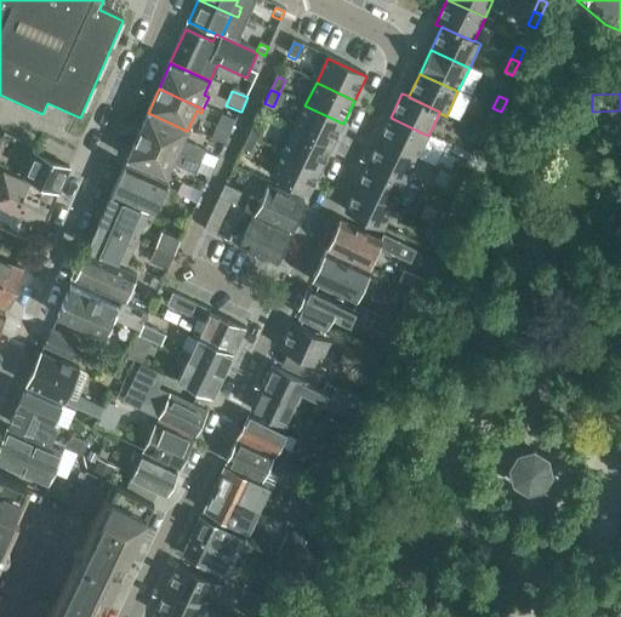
[(305,106),(294,130),(331,148),(343,124),(305,106)]
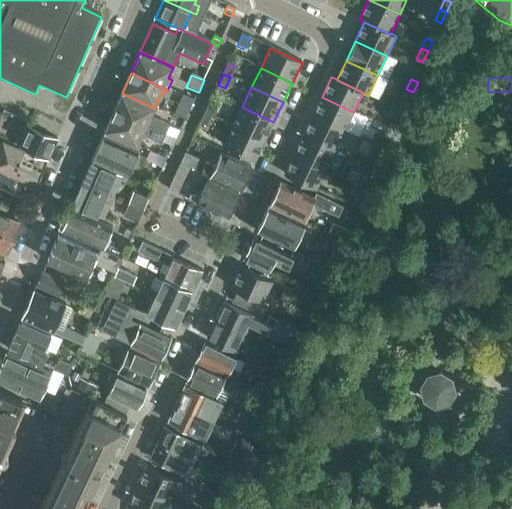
[(413,92),(406,89),(401,100),(407,103),(413,92)]
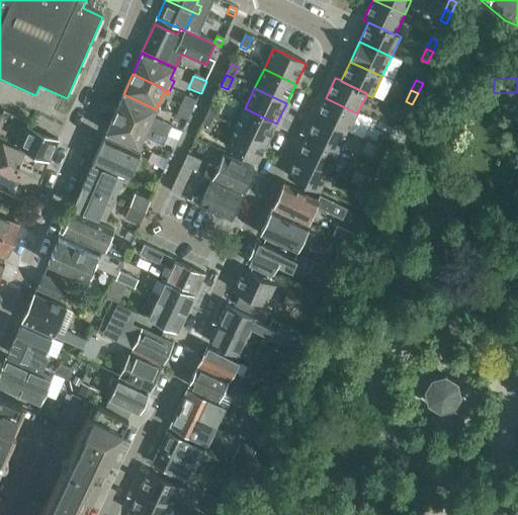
[(123,94),(114,114),(166,138),(169,130),(170,126),(152,118),(156,109),(123,94)]
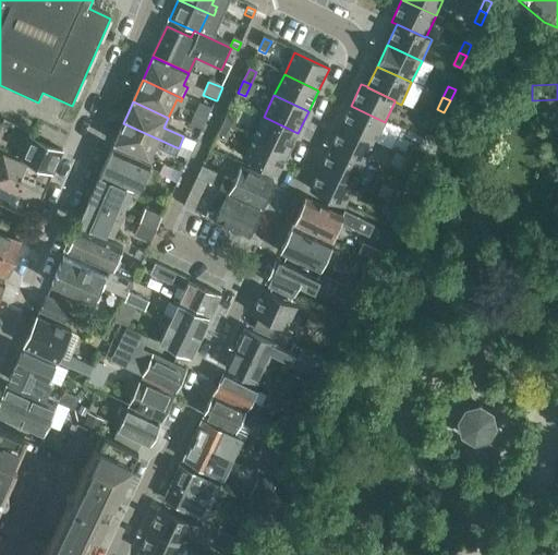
[(198,106),(193,118),(205,124),(206,122),(210,111),(198,106)]
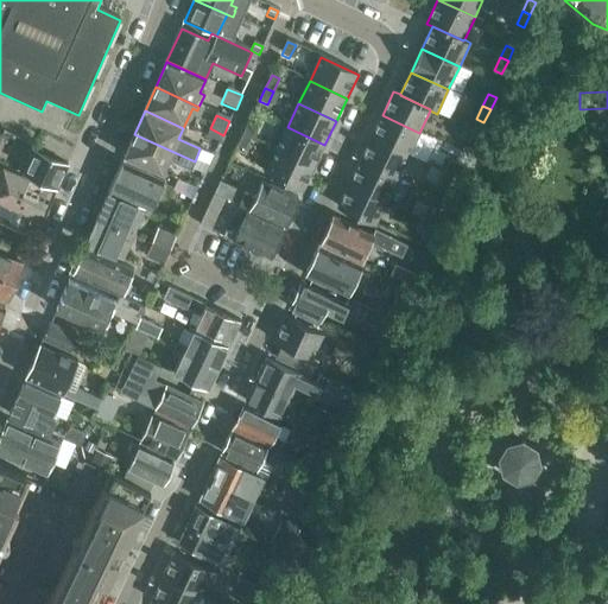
[(382,115),(372,138),(409,156),(419,133),(382,115)]
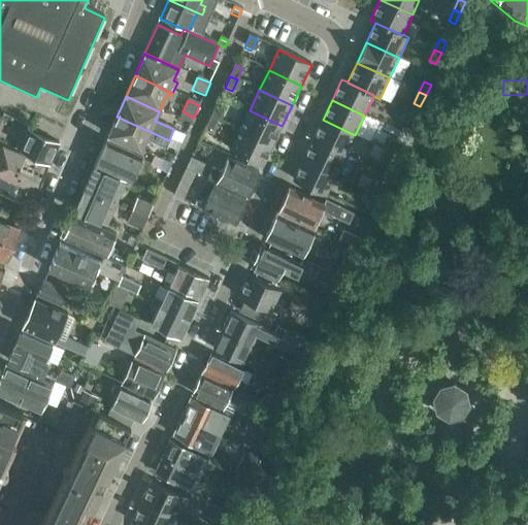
[(217,105),(211,117),(218,120),(223,108),(217,105)]
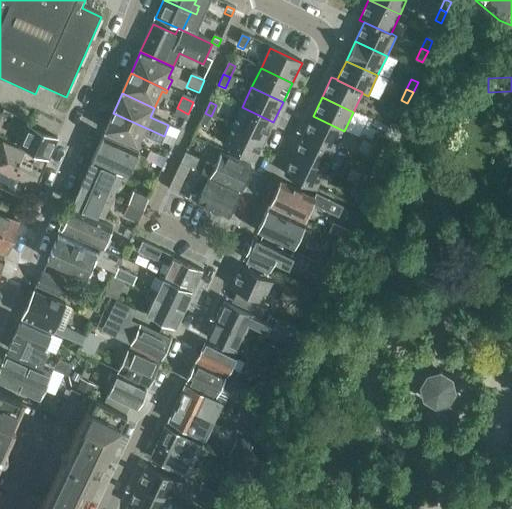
[(242,107),(233,127),(264,142),(273,122),(242,107)]
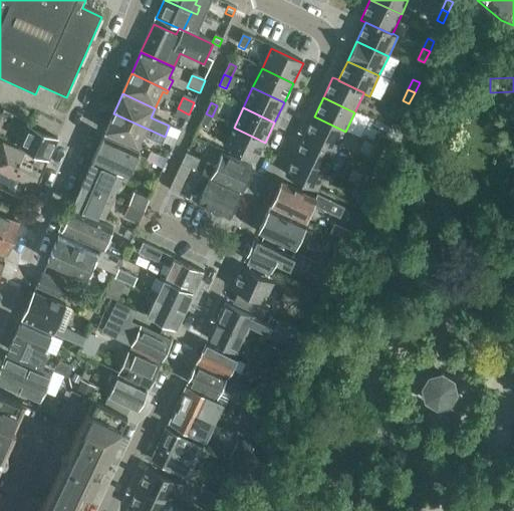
[(390,118),(396,121),(401,110),(395,107),(390,118)]
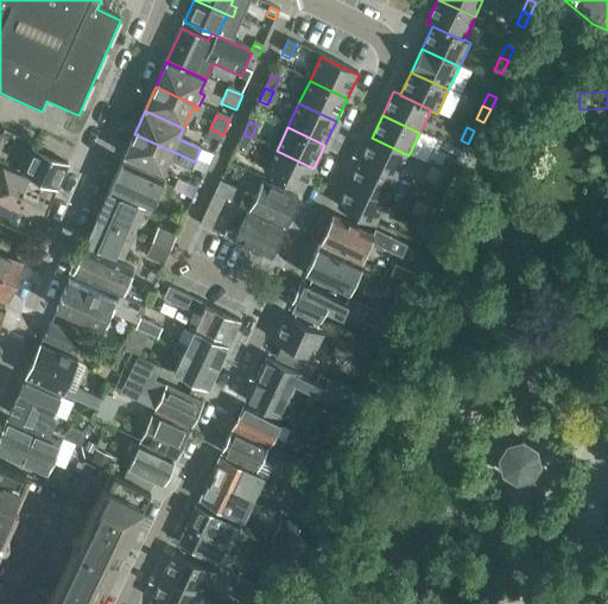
[(195,161),(134,134),(124,157),(163,175),(169,160),(190,171),(195,161)]
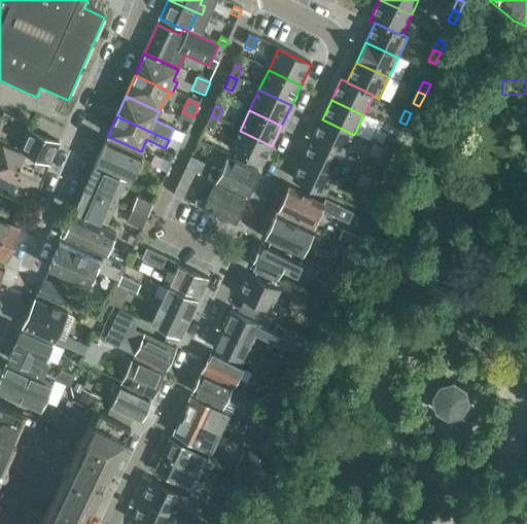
[(217,119),(211,116),(206,128),(212,131),(217,119)]
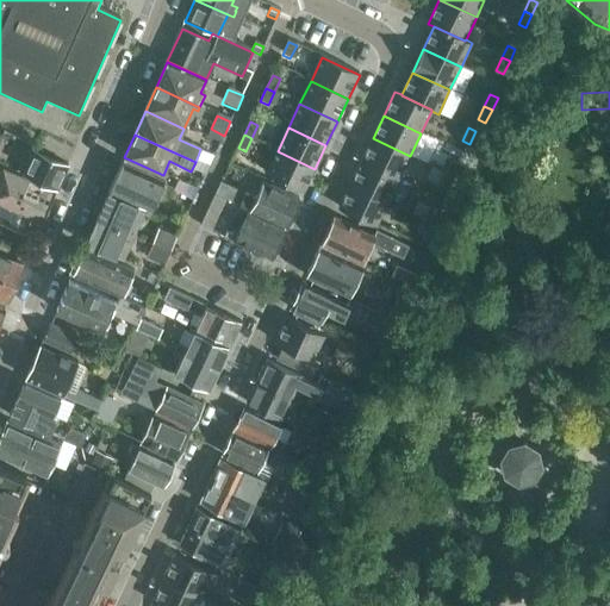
[(373,138),(361,162),(399,180),(410,156),(373,138)]
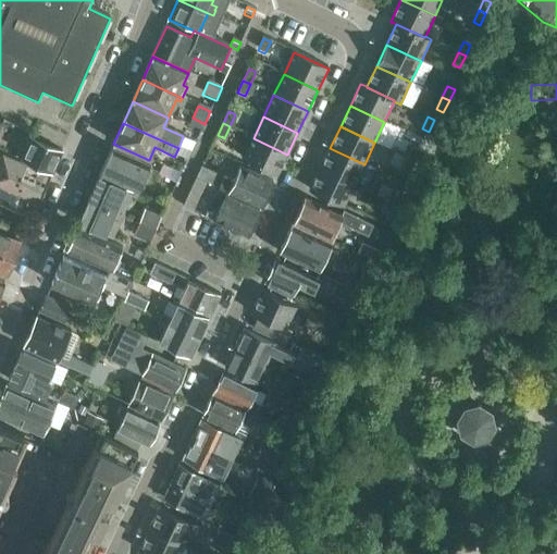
[(287,155),(254,138),(243,159),(277,176),(287,155)]
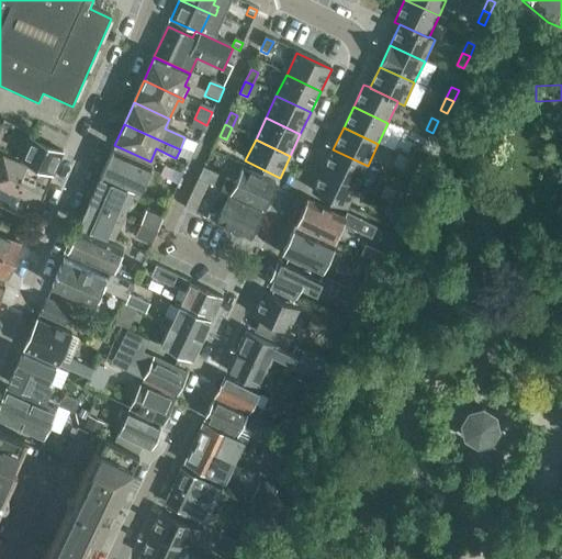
[(31,141),(21,161),(53,176),(63,155),(31,141)]
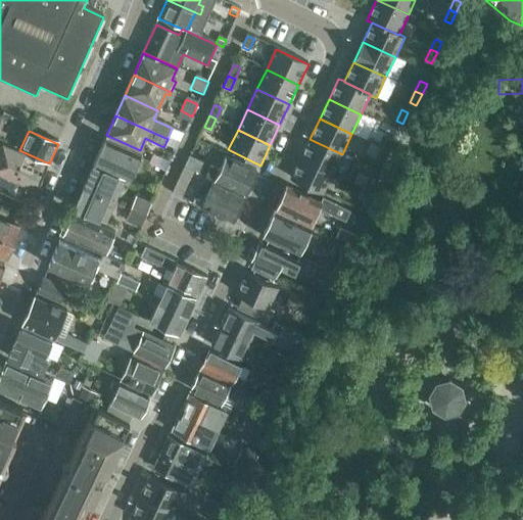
[(171,131),(168,139),(179,144),(180,143),(183,136),(171,131)]
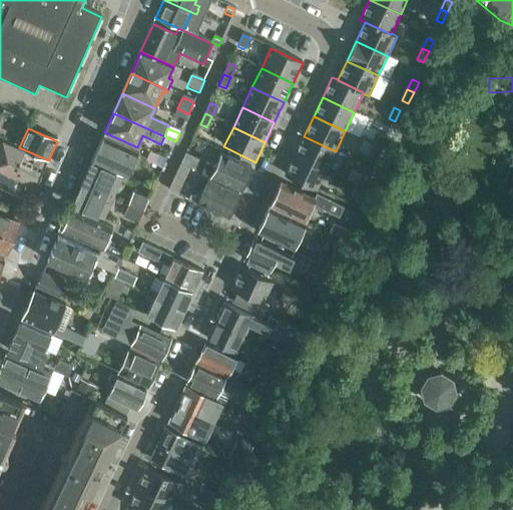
[(380,135),(375,146),(382,149),(387,139),(380,135)]
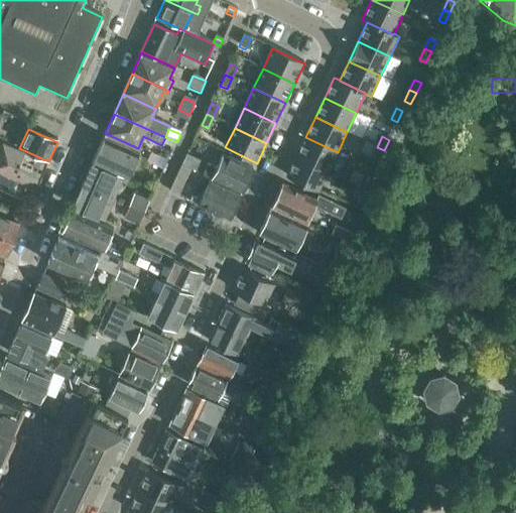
[(305,137),(296,157),(328,172),(338,152),(305,137)]
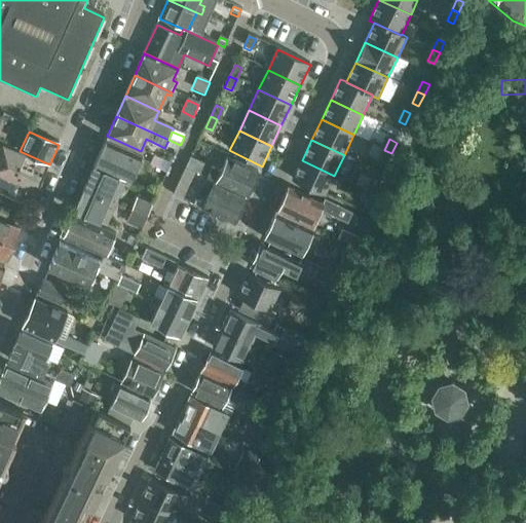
[(92,169),(130,186),(143,159),(105,142),(92,169)]
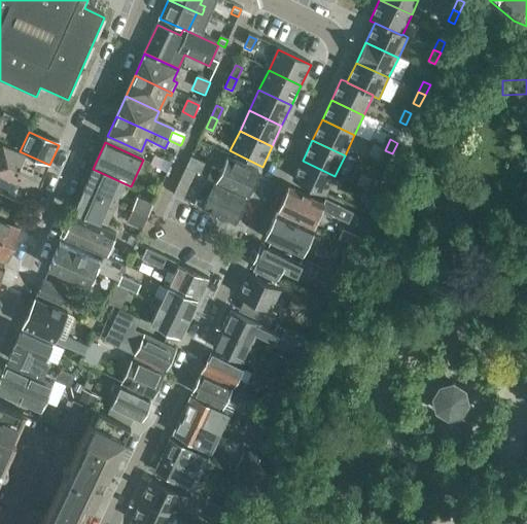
[(392,153),(385,150),(380,162),(387,165),(392,153)]
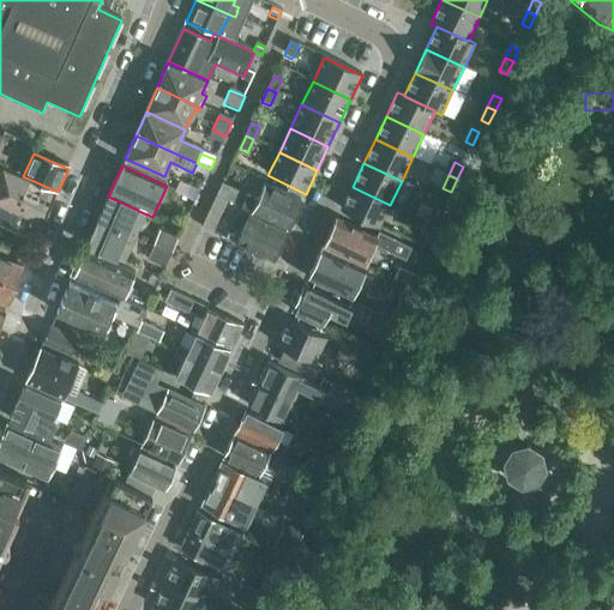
[(0,189),(0,210),(42,229),(55,198),(6,176),(0,189)]
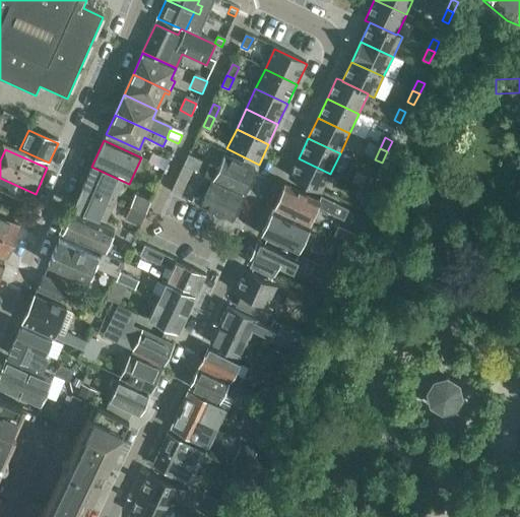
[(150,164),(166,171),(169,163),(154,156),(150,164)]
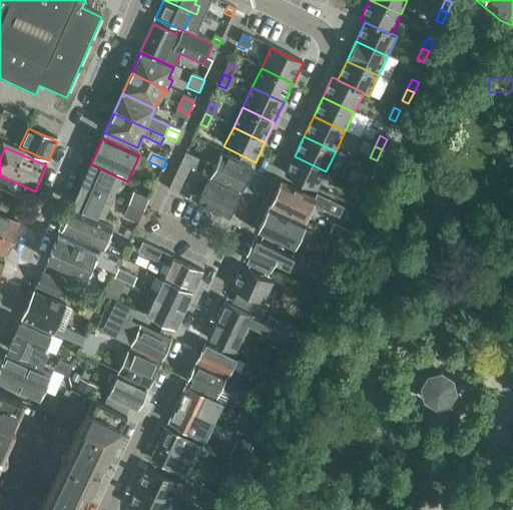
[(186,154),(181,164),(194,170),(199,160),(186,154)]
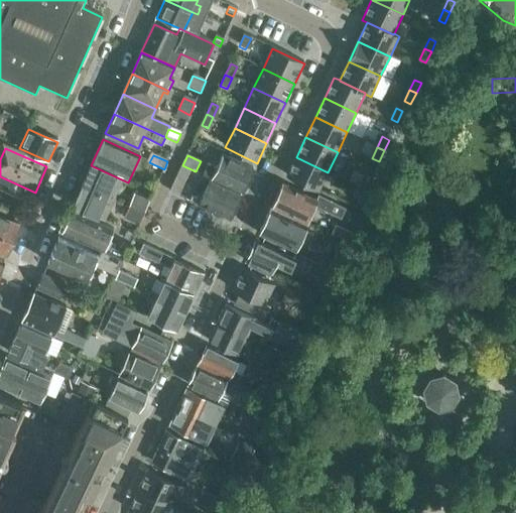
[(204,175),(212,179),(242,194),(253,170),(224,155),(217,168),(209,165),(204,175)]
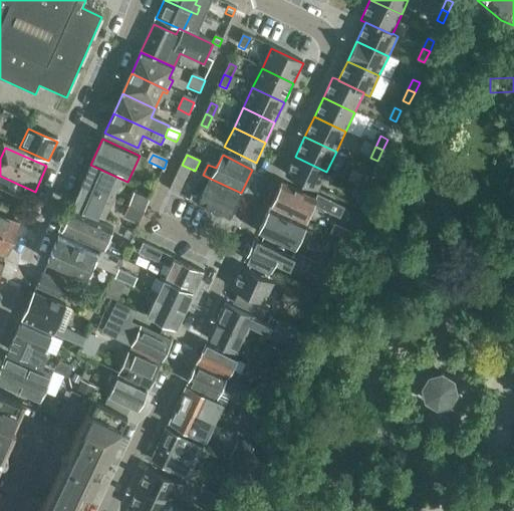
[(326,172),(295,157),(285,177),(317,192),(326,172)]
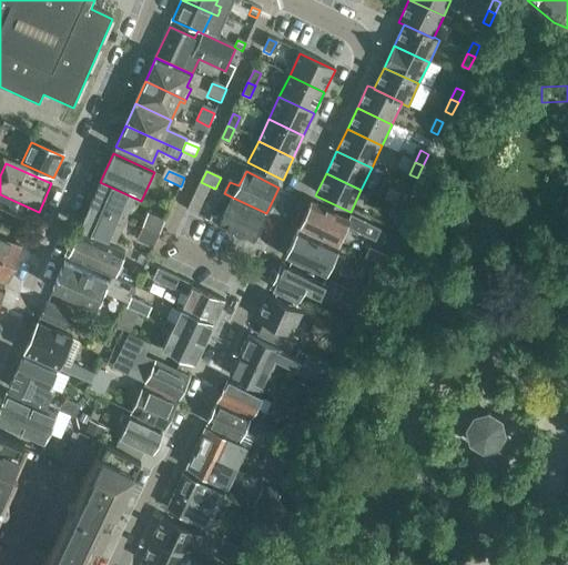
[(100,183),(90,207),(125,222),(137,199),(100,183)]
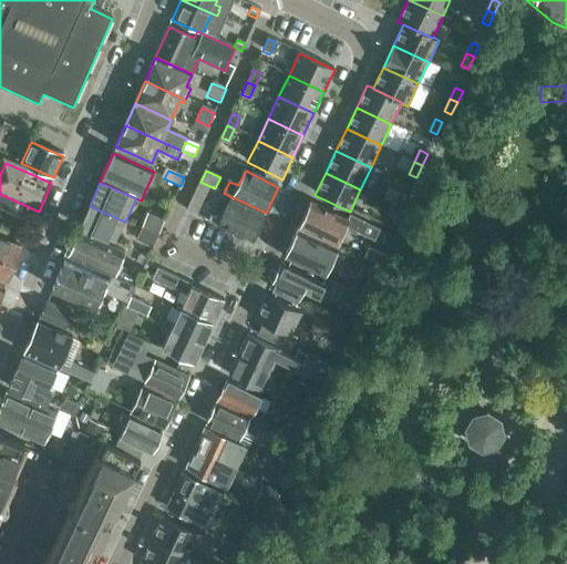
[(186,212),(198,217),(213,188),(199,183),(186,212)]
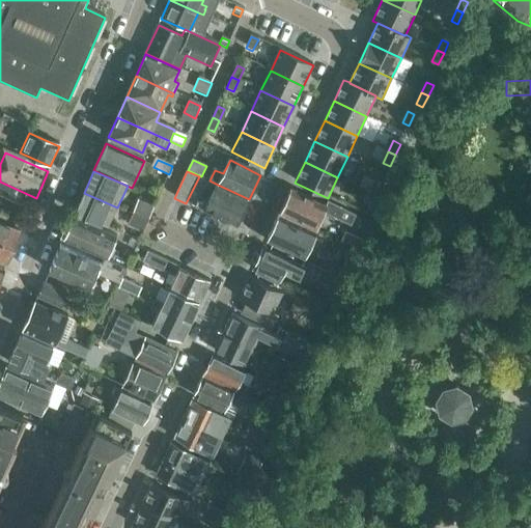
[(374,181),(369,192),(375,195),(381,185),(374,181)]
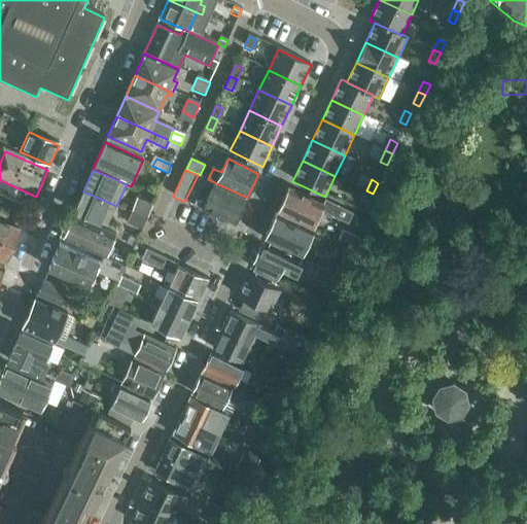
[(204,210),(235,224),(246,201),(215,185),(204,210)]
